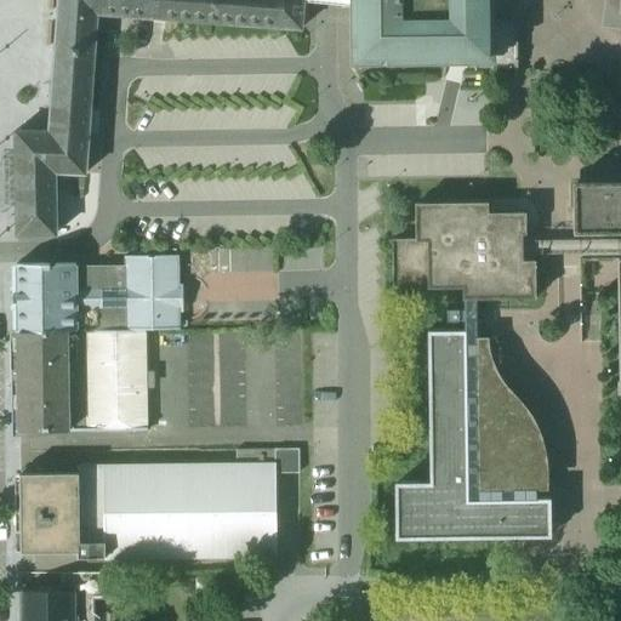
[(52,93),(50,131),(17,131),(18,235),(56,235),(56,172),(85,175),(97,13),(301,28),(303,3),(302,0),(60,0),(57,36),(52,93)]
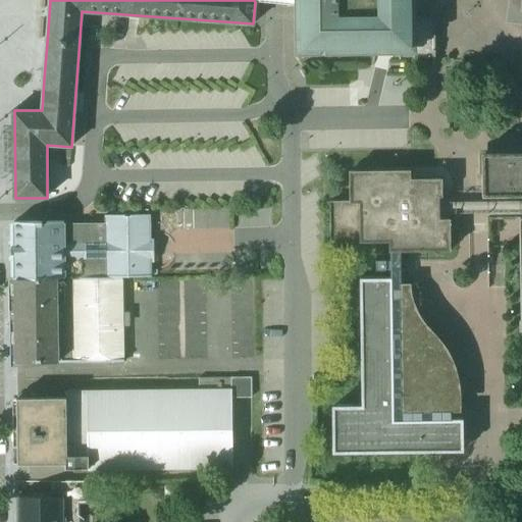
[(294,0),(294,5),(295,54),(320,54),(320,47),(324,47),(324,54),(394,53),(395,57),(434,57),(434,16),(415,16),(414,0),(294,0)]
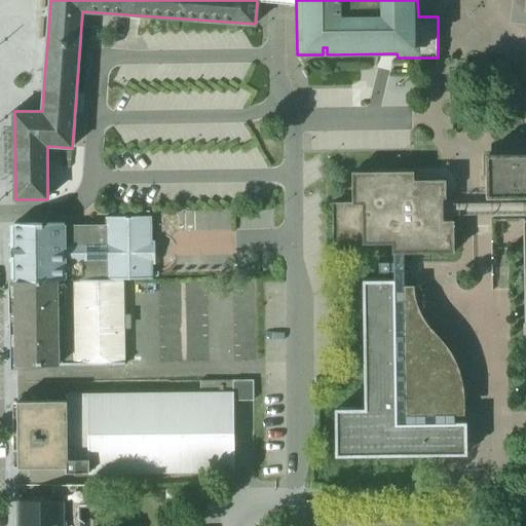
[(525,219),(523,220),(525,334),(525,333),(525,152),(485,154),(486,193),(486,198),(525,197),(525,219)]
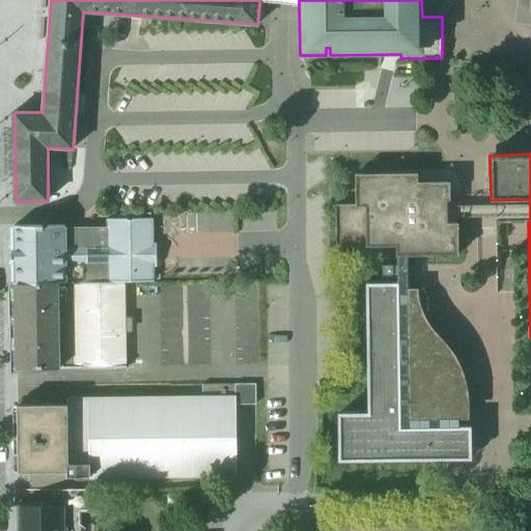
[(417,183),(417,173),(356,173),(356,214),(336,214),(336,247),(395,247),(396,256),(408,256),(458,256),(457,223),(447,223),(447,212),(447,205),(447,201),(450,201),(450,195),(450,183),(417,183)]
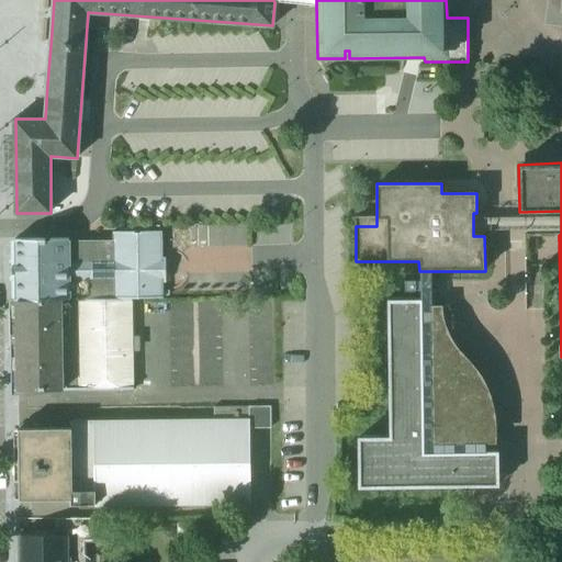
[(505,231),(561,229),(561,215),(505,216),(473,217),(473,224),(473,231),(505,231)]
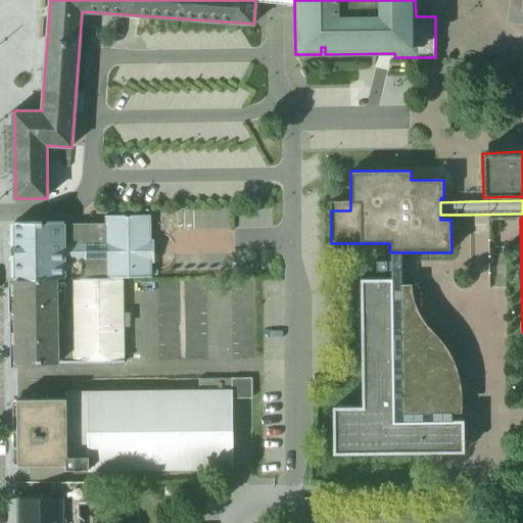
[(108,225),(64,226),(64,278),(123,278),(152,277),(152,264),(155,263),(155,239),(152,239),(151,216),(108,216),(108,225)]
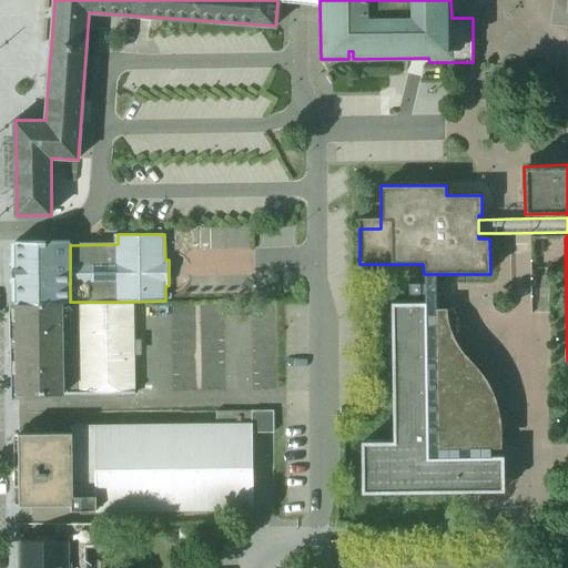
[(70,241),(18,242),(19,303),(62,303),(70,302),(70,245),(70,241)]
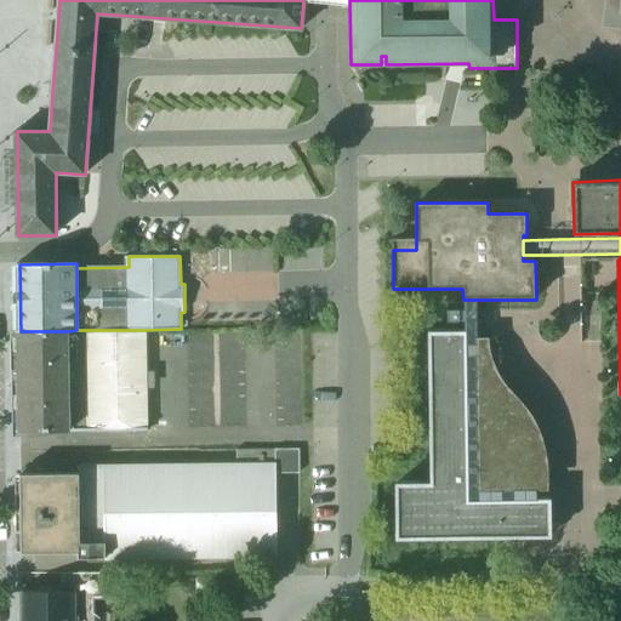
[(477,300),(463,300),(463,311),(448,311),(448,322),(465,322),(465,331),(428,331),(431,483),(396,483),(397,539),(551,537),(550,499),(537,499),(537,472),(536,460),(534,449),(530,437),(524,426),(517,414),(497,391),(490,380),(482,365),(480,358),(477,339),(477,300)]
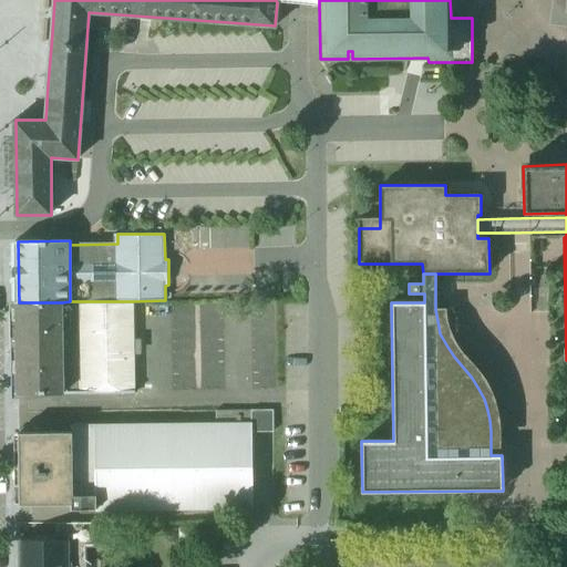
[(134,392),(133,301),(70,301),(62,302),(62,392),(134,392)]
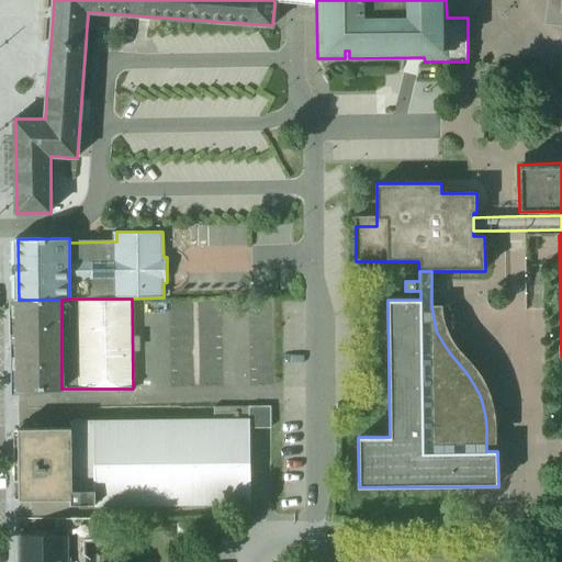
[(62,389),(62,300),(19,300),(19,390),(62,389)]
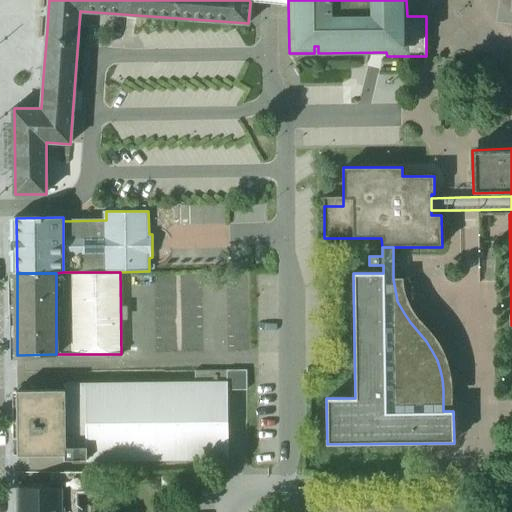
[(196,383),(66,384),(65,390),(18,391),(18,455),(65,454),(65,459),(228,458),(227,390),(227,370),(195,371),(196,383)]
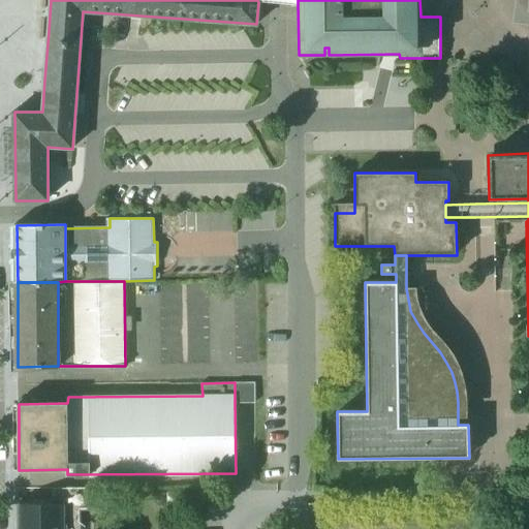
[(255,403),(255,382),(235,382),(235,403),(255,403)]
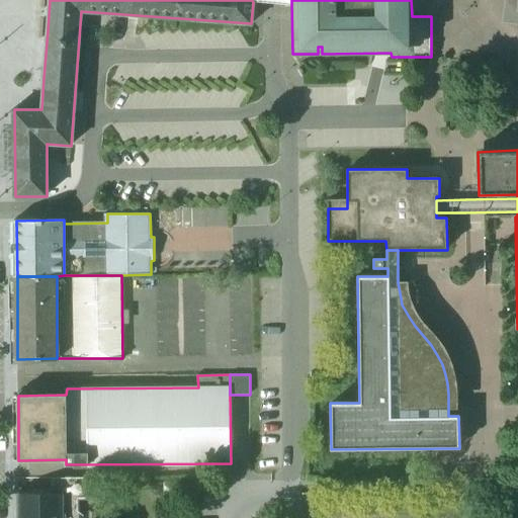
[(89,478),(54,478),(54,492),(77,492),(77,494),(90,494),(89,478)]
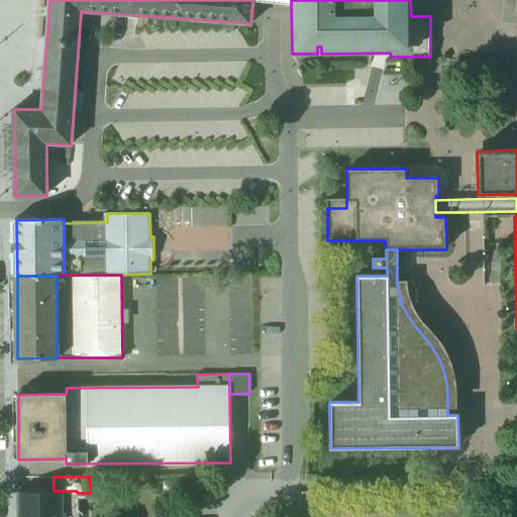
[(54,491),(19,492),(19,516),(77,516),(77,493),(77,491),(54,491)]
